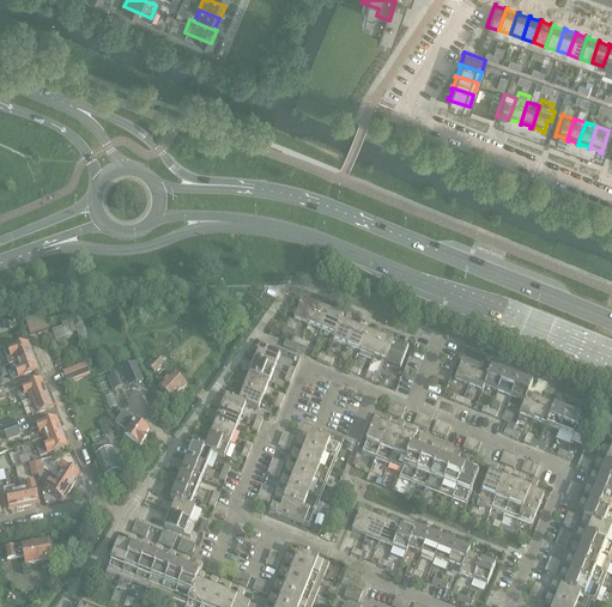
[(307,320),(315,299),(301,293),(294,314),(307,320)]
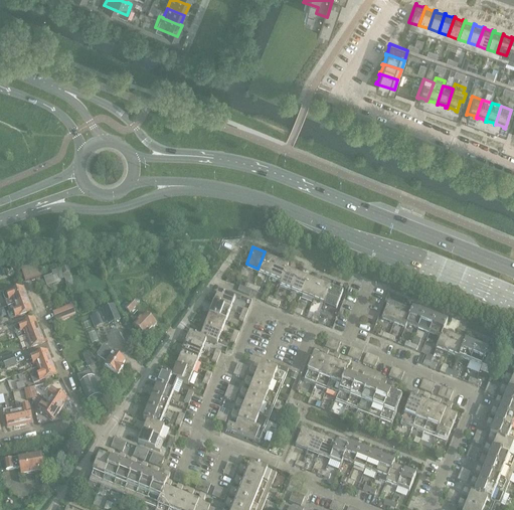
[(276,257),(265,251),(258,269),(269,274),(276,257)]
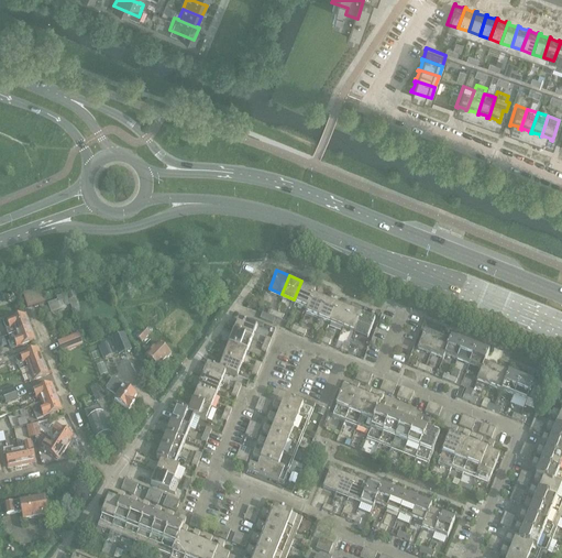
[(315,285),(301,281),(294,299),(306,304),(307,304),(312,290),(315,285)]
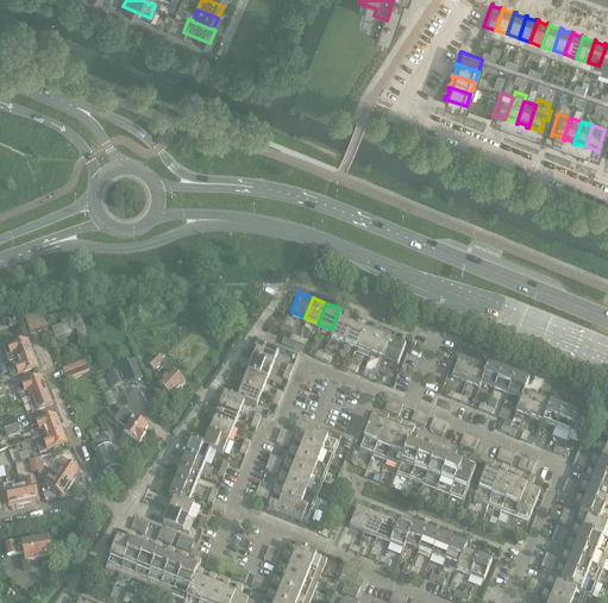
[(41,325),(48,322),(43,309),(23,311),(30,328),(36,326),(41,325)]
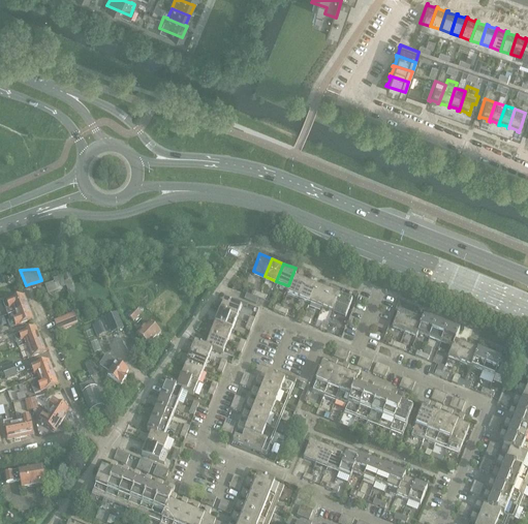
[(52,274),(54,279),(59,278),(60,282),(65,281),(61,271),(57,272),(57,270),(51,271),(52,274)]
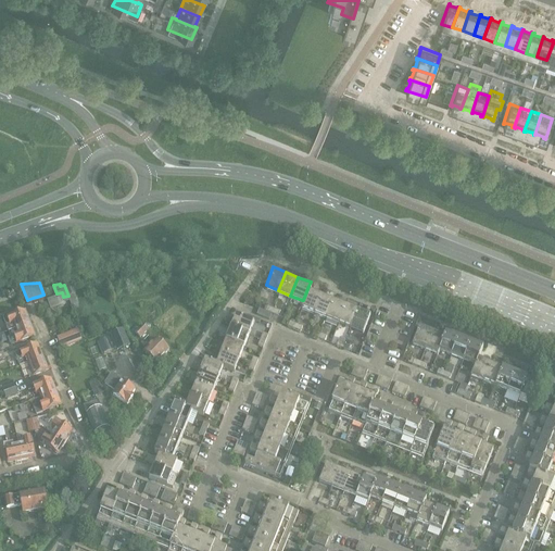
[(320,291),(308,286),(303,300),(302,300),(301,304),(314,310),(320,291)]
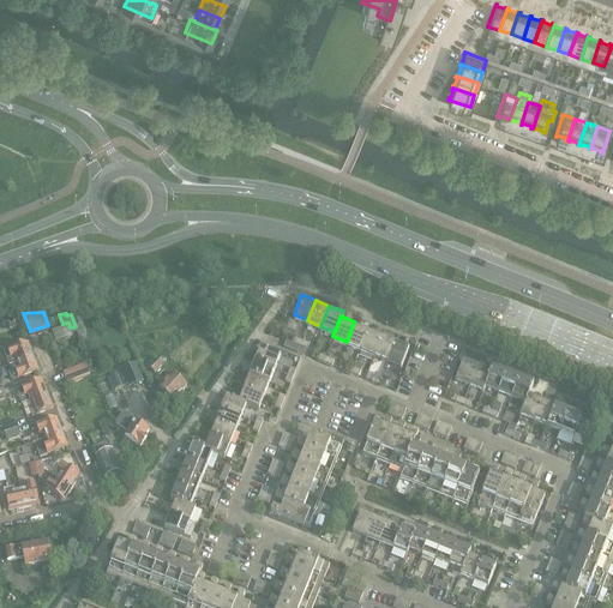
[(354,321),(347,342),(360,347),(367,326),(354,321)]
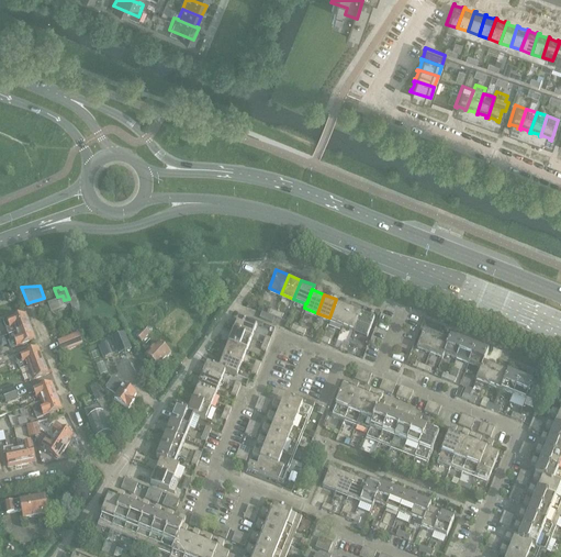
[(336,299),(329,318),(341,322),(349,303),(336,299)]
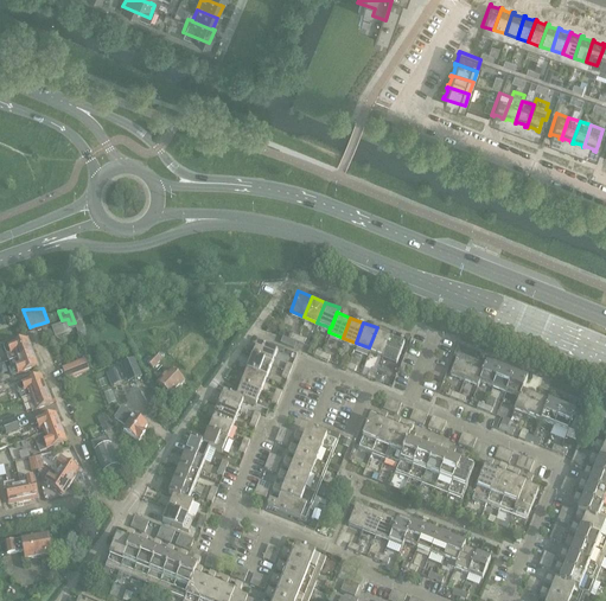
[(389,333),(377,327),(369,347),(382,353),(389,333)]
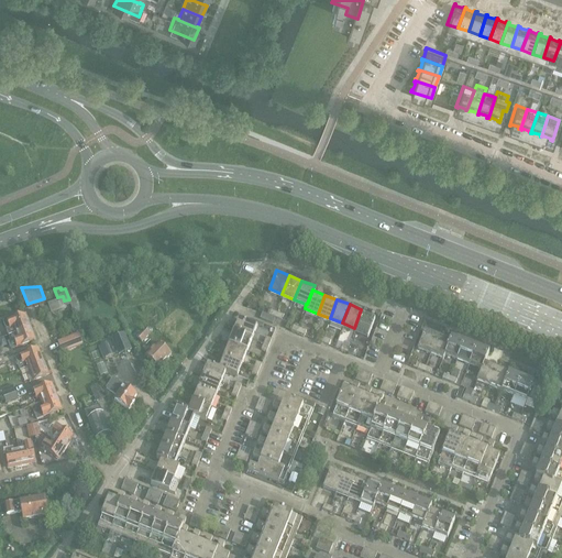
[(374,315),(361,309),(354,328),(366,332),(374,315)]
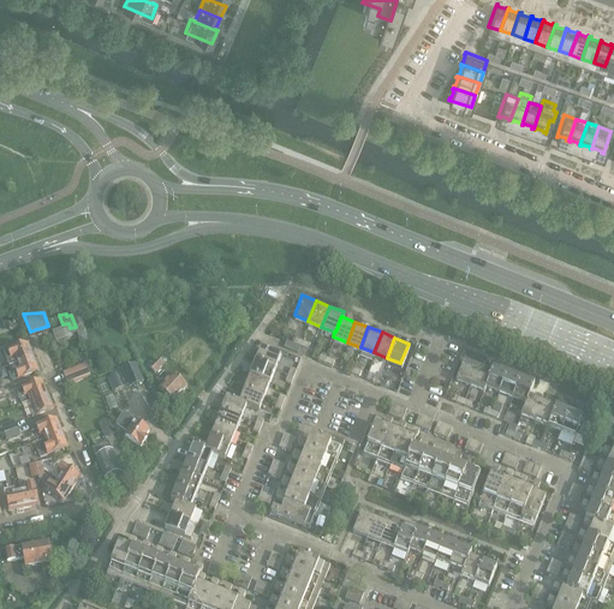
[(33,352),(30,345),(28,346),(25,339),(12,344),(11,340),(1,344),(9,360),(33,352)]
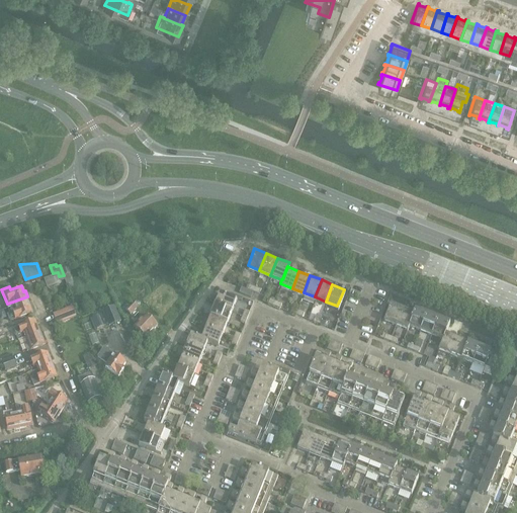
[(231,307),(236,295),(219,288),(214,301),(231,307)]
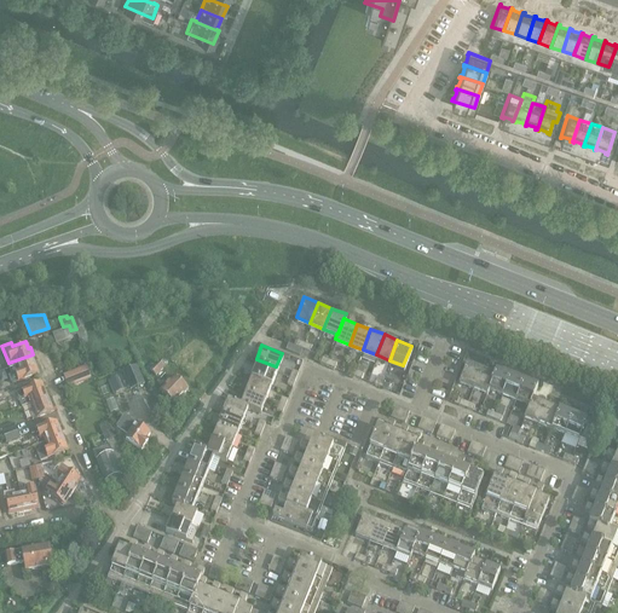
[(36,370),(34,362),(36,362),(33,354),(9,363),(11,369),(7,370),(10,377),(12,379),(36,370)]
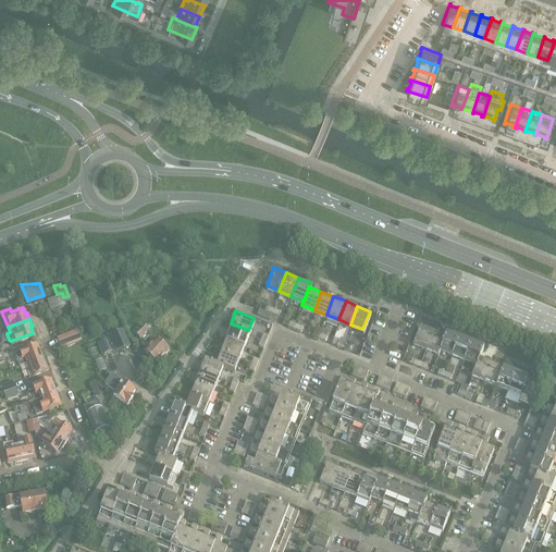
[(139,334),(149,323),(145,320),(144,322),(141,320),(134,329),(139,334)]
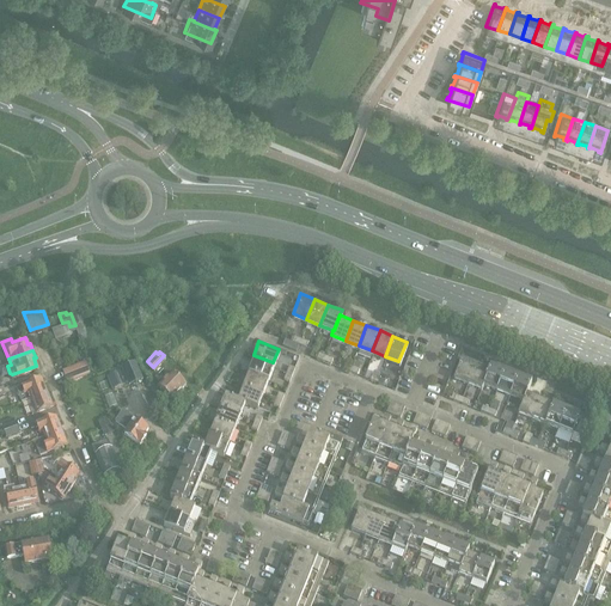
[(453,374),(466,380),(475,360),(462,354),(453,374)]
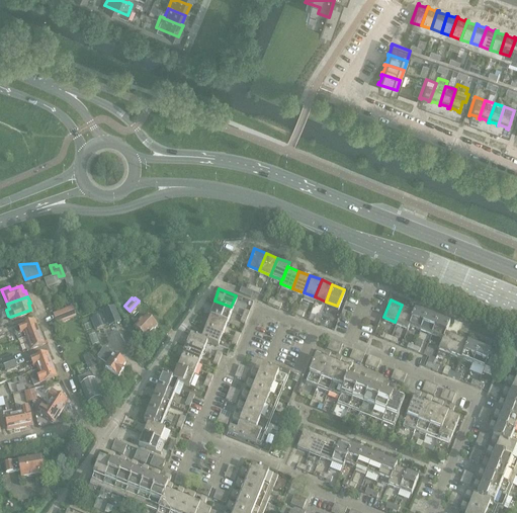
[(214,301),(209,312),(227,318),(231,307),(214,301)]
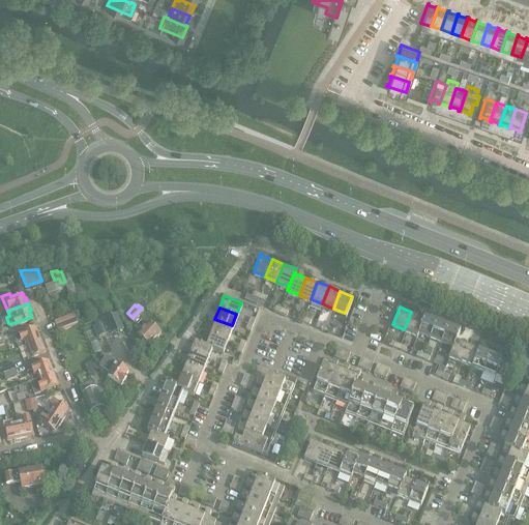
[(123,323),(116,309),(105,314),(111,328),(123,323)]
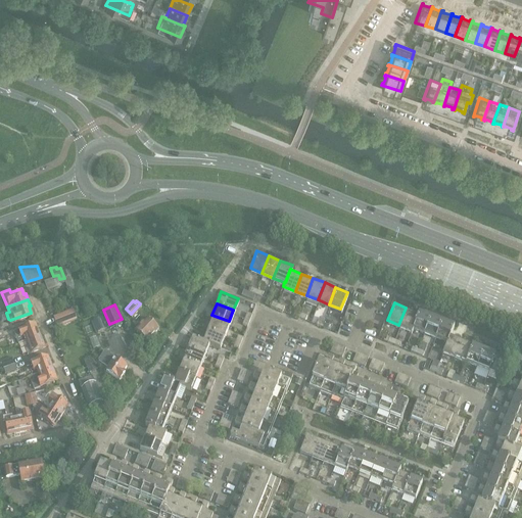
[(72,305),(53,313),(56,322),(75,315),(72,305)]
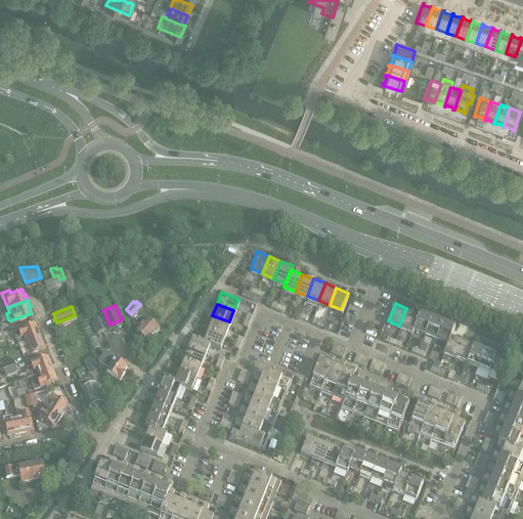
[(406,308),(399,326),(411,330),(413,326),(412,326),(418,312),(406,308)]
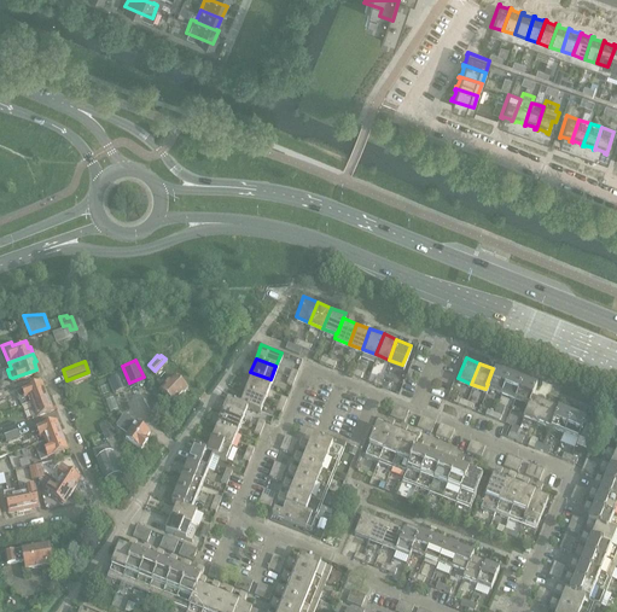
[(493,368),(487,384),(488,384),(500,390),(508,369),(495,363),(493,368)]
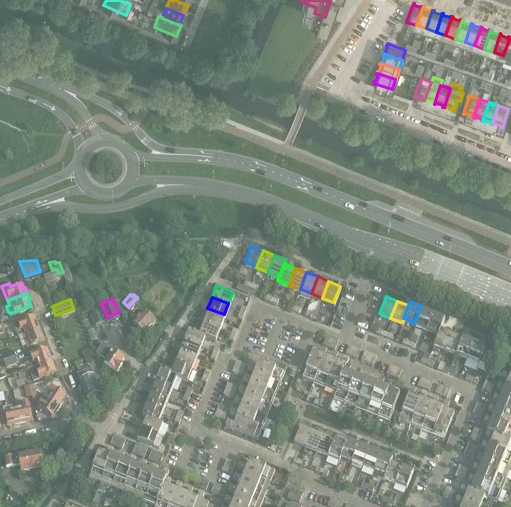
[(433,310),(421,306),(414,323),(426,327),(433,310)]
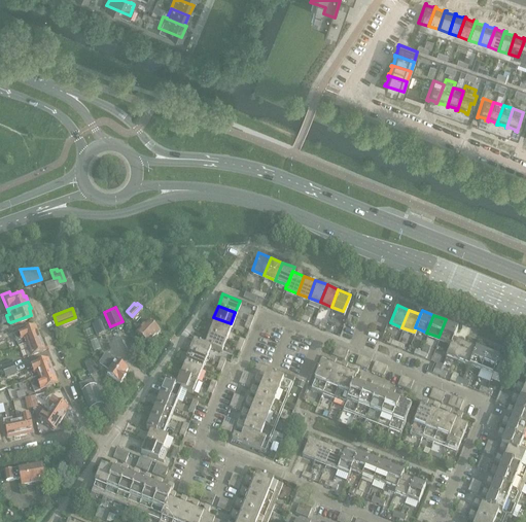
[(148,316),(144,320),(136,329),(147,340),(160,327),(148,316)]
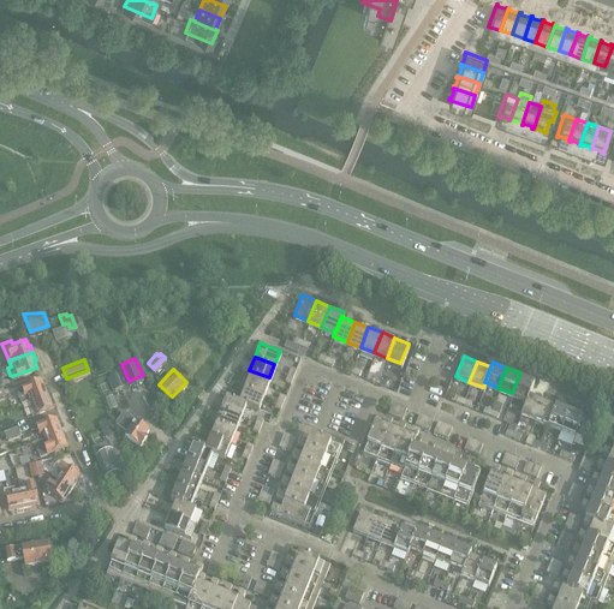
[(249,370),(244,383),(264,392),(269,377),(249,370)]
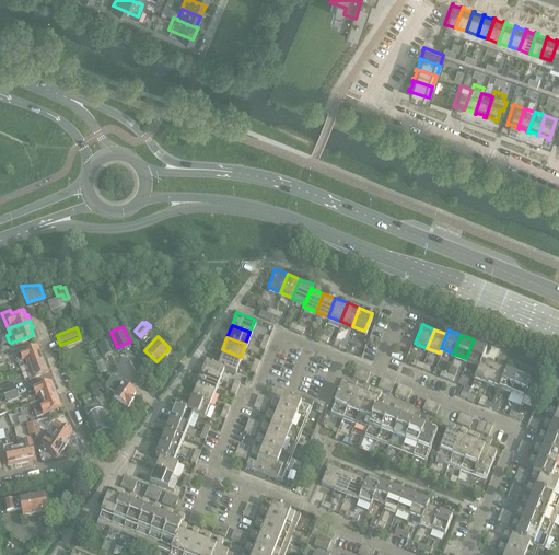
[(474,339),(466,358),(478,363),(481,356),(486,345),(474,339)]
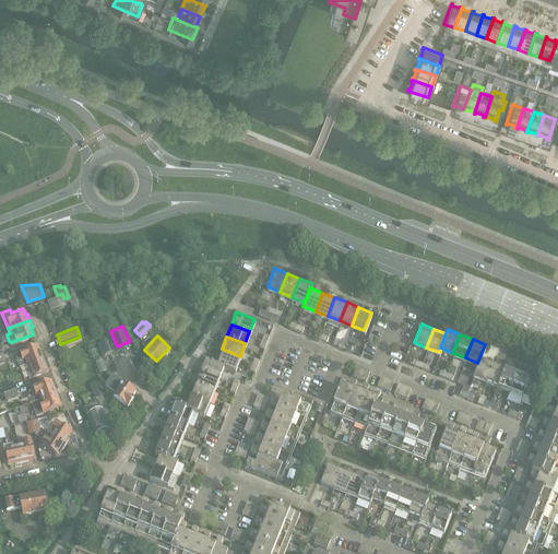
[(25,355),(26,361),(43,354),(40,348),(38,349),(36,342),(19,349),(22,356),(25,355)]
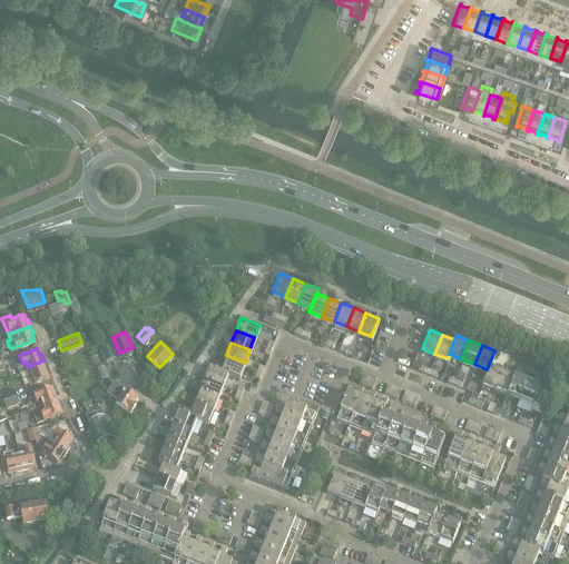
[(221,367),(227,370),(239,375),(245,363),(226,355),(221,367)]
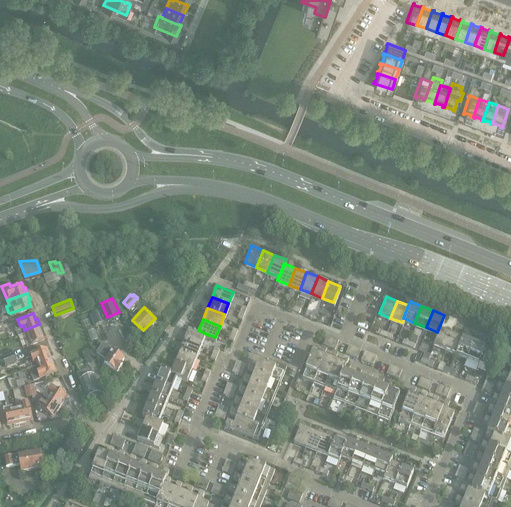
[(39,324),(24,330),(26,335),(24,336),(27,343),(42,337),(40,331),(42,330),(39,324)]
